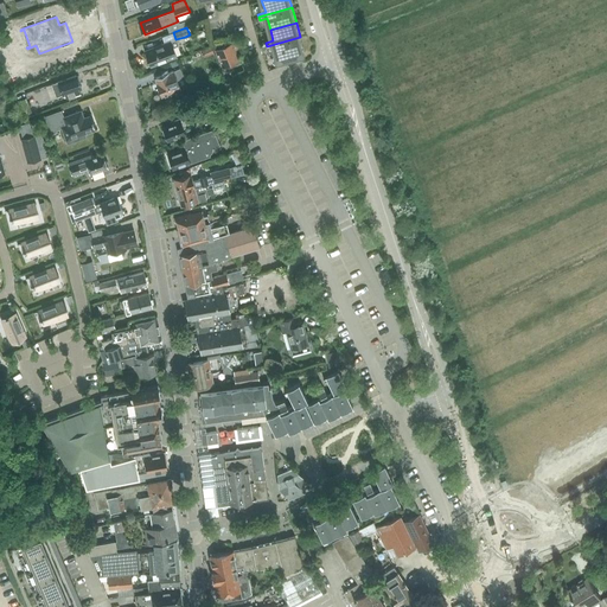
[(300,37),(267,46),(267,49),(275,48),(279,58),(305,51),(300,37)]
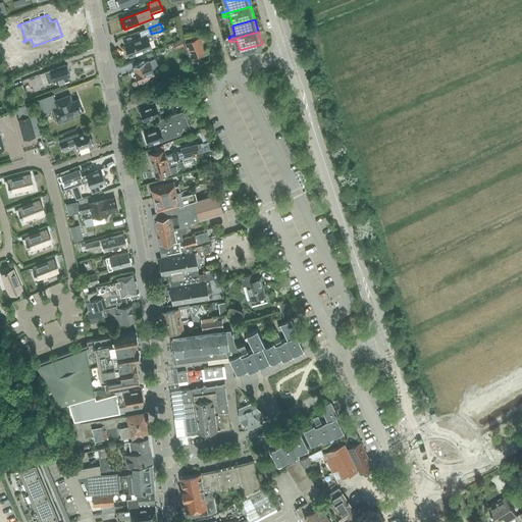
[(152,35),(125,44),(129,55),(147,49),(147,48),(149,47),(147,42),(154,39),(152,35)]
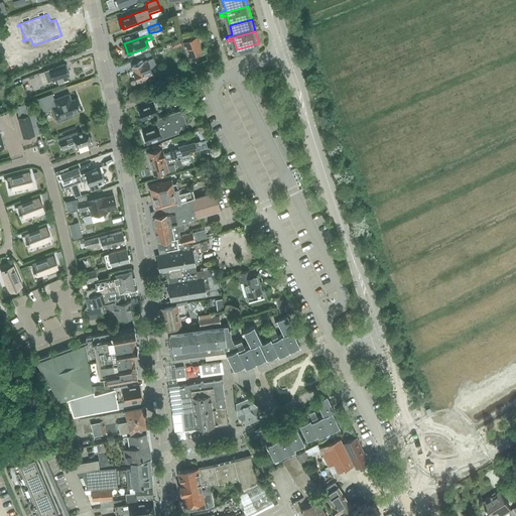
[(182,43),(188,57),(203,52),(199,42),(197,38),(197,37),(182,43)]
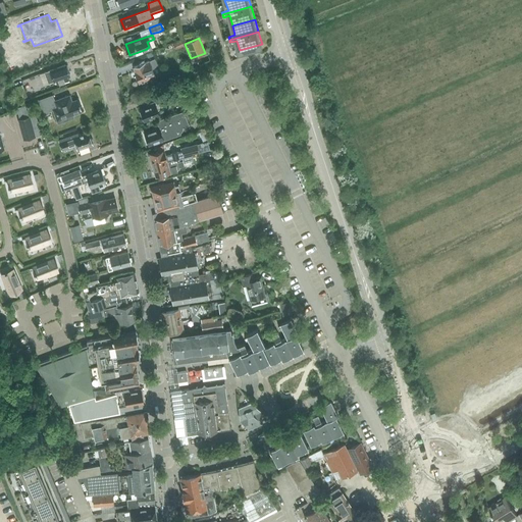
[(150,60),(134,67),(136,70),(135,71),(139,82),(148,79),(150,85),(158,81),(156,75),(154,70),(159,68),(155,58),(150,60)]
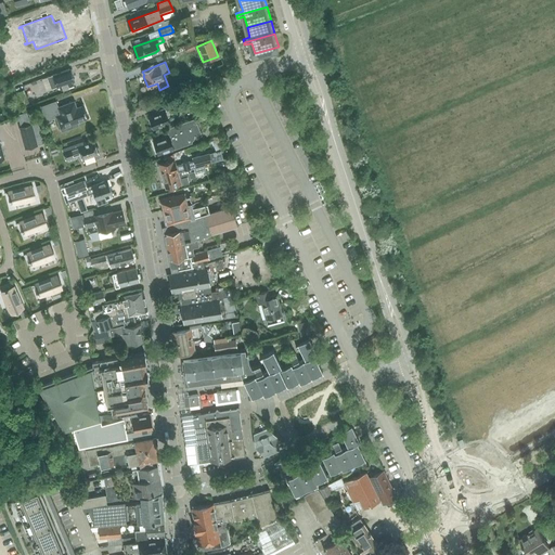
[(52,89),(59,87),(61,86),(62,89),(74,85),(72,80),(74,80),(71,69),(48,77),(52,89)]
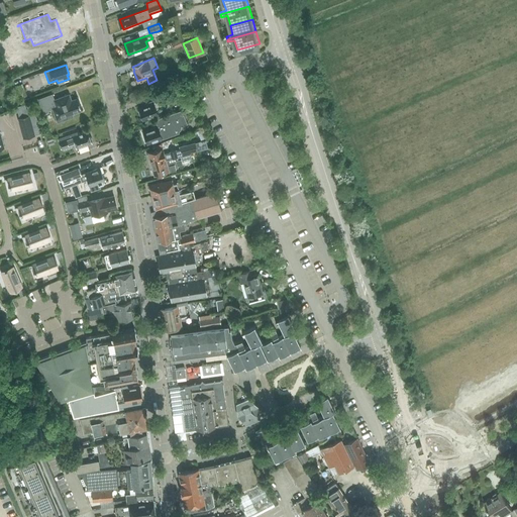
[(26,95),(22,84),(15,87),(20,98),(26,95)]
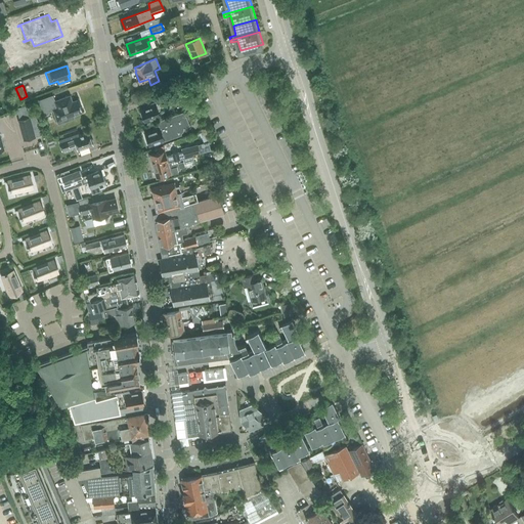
[(142,110),(141,108),(141,110),(142,113),(140,113),(143,119),(144,119),(145,121),(146,121),(146,120),(154,117),(154,119),(161,116),(159,110),(168,106),(166,103),(176,99),(172,88),(162,92),(164,98),(147,104),(148,106),(142,110)]
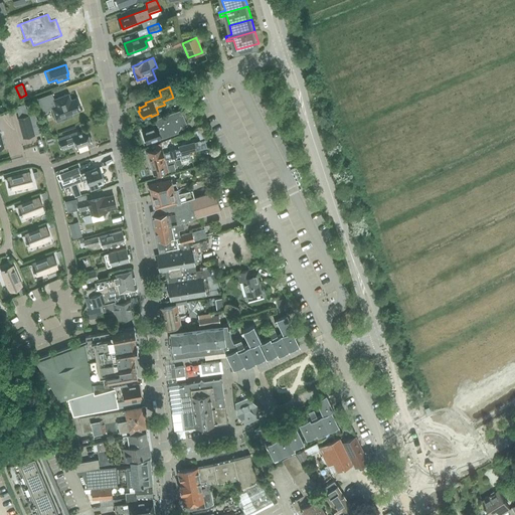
[(81,110),(76,98),(71,100),(68,94),(52,101),(49,95),(38,99),(42,112),(52,108),(56,119),(81,110)]
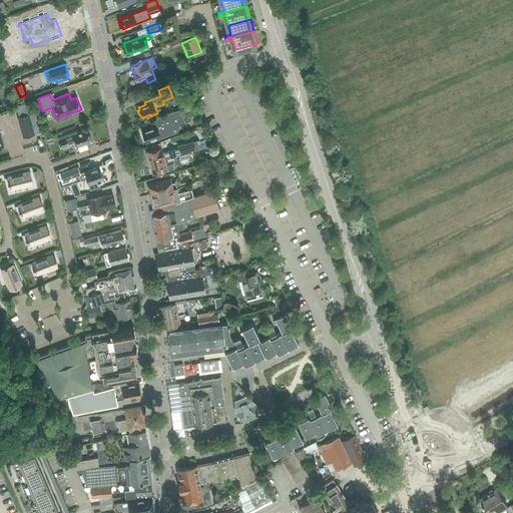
[(180,108),(163,115),(153,118),(155,124),(152,125),(153,127),(144,130),(143,130),(142,130),(143,133),(142,133),(144,139),(145,138),(147,141),(147,140),(154,138),(154,139),(177,131),(176,130),(177,130),(178,128),(179,127),(179,126),(179,124),(185,122),(180,108)]
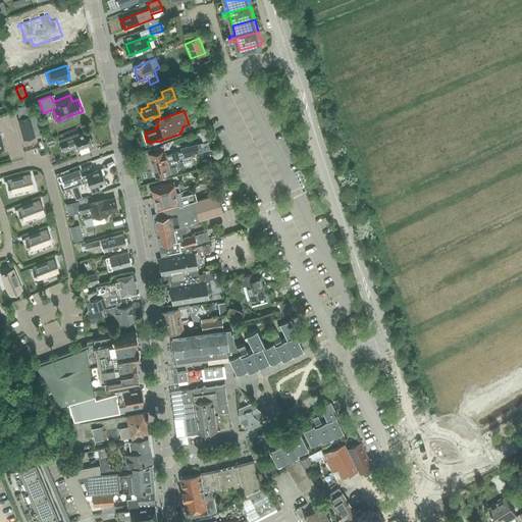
[(30,117),(19,119),(25,139),(35,137),(30,117)]
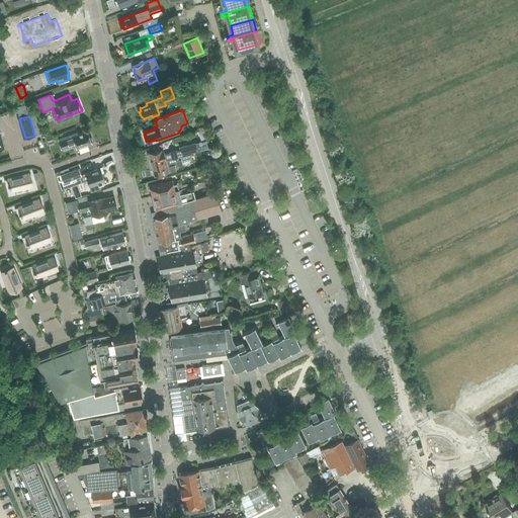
[(42,127),(49,138),(52,136),(48,126),(49,126),(48,124),(42,127)]
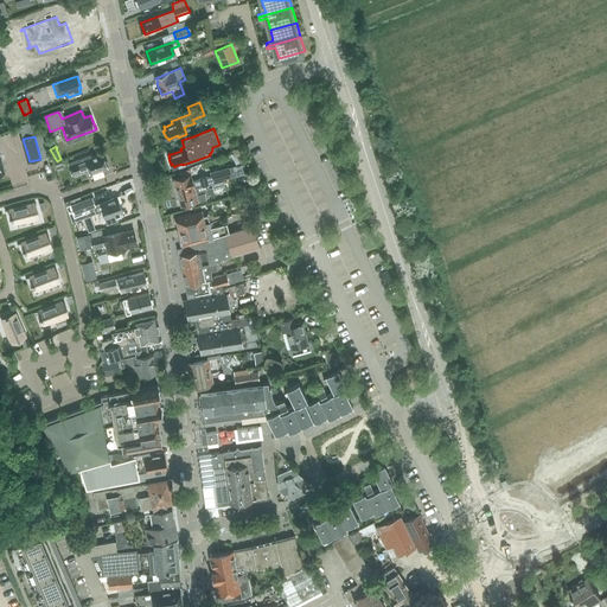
[(90,174),(108,168),(102,154),(93,157),(93,155),(69,164),(72,174),(88,168),(90,174)]
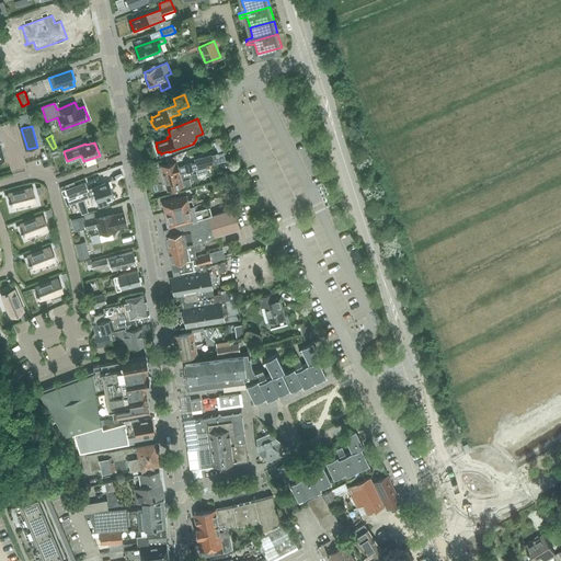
[(162,167),(160,167),(161,172),(163,172),(164,178),(180,173),(206,167),(206,165),(214,163),(212,155),(195,160),(195,162),(192,163),(192,162),(184,164),(184,165),(178,167),(176,161),(169,163),(168,163),(161,164),(162,167)]
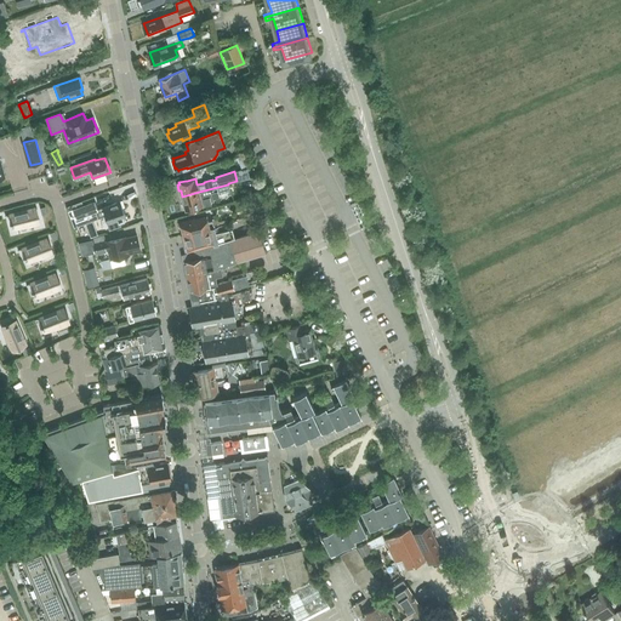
[(199,192),(182,197),(184,203),(182,204),(184,209),(186,209),(186,210),(203,206),(211,204),(211,201),(214,201),(214,199),(220,197),(218,194),(231,192),(228,184),(199,192)]
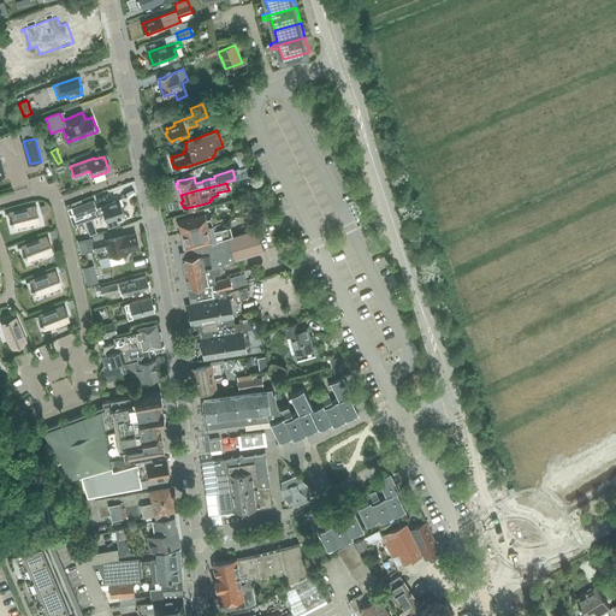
[(72,207),(67,209),(73,226),(94,218),(92,212),(95,211),(98,209),(94,200),(94,199),(72,207)]
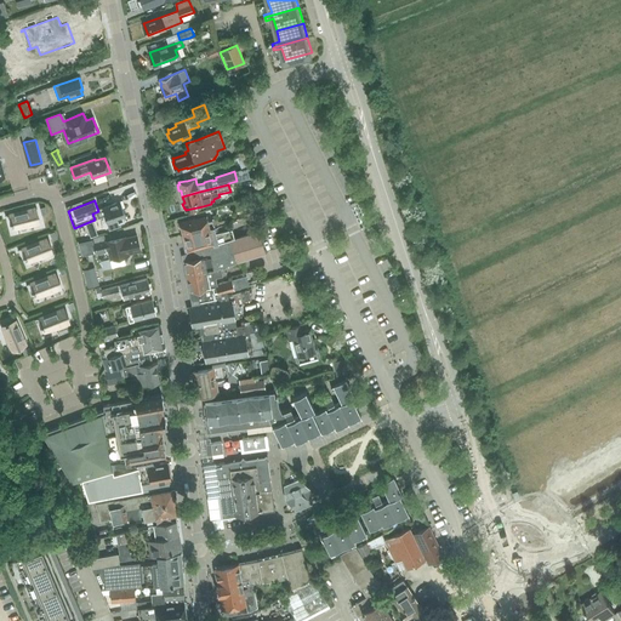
[(119,201),(102,208),(98,209),(102,217),(104,216),(107,223),(118,220),(119,222),(124,221),(123,218),(125,217),(119,201)]
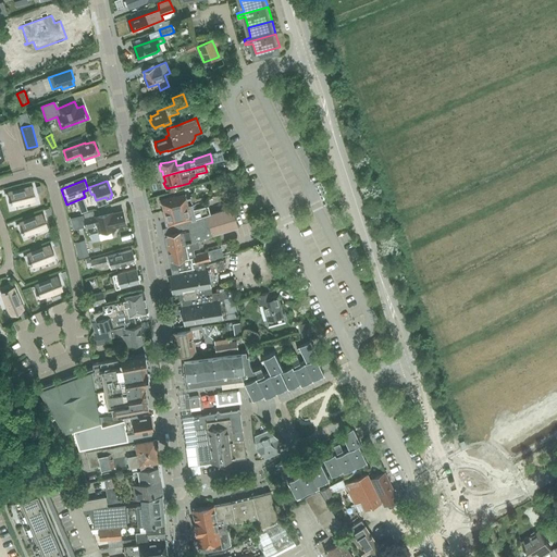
[(33,186),(4,194),(10,193),(11,199),(10,199),(11,201),(12,205),(27,202),(34,200),(35,200),(33,193),(32,187),(33,187),(33,186)]
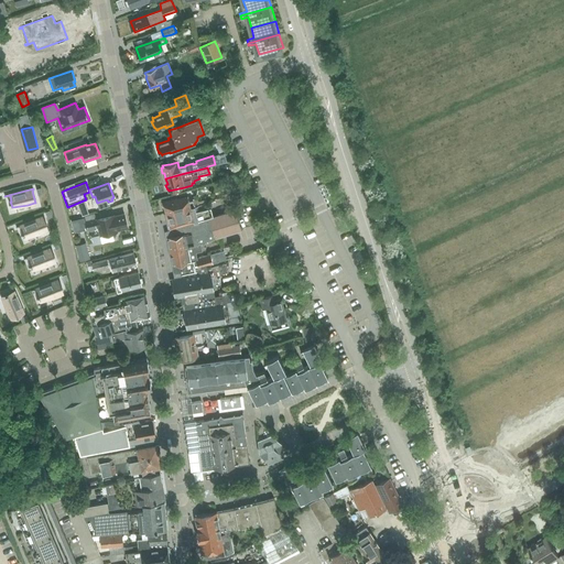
[(165,208),(166,214),(182,208),(182,207),(194,204),(193,199),(190,201),(188,196),(180,198),(163,203),(164,204),(163,205),(163,207),(165,208)]
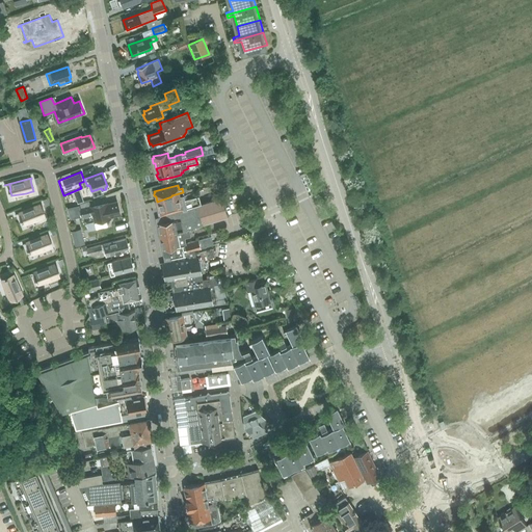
[(171,196),(157,202),(160,216),(187,208),(201,204),(198,194),(185,197),(184,193),(184,192),(183,192),(171,195),(171,196)]
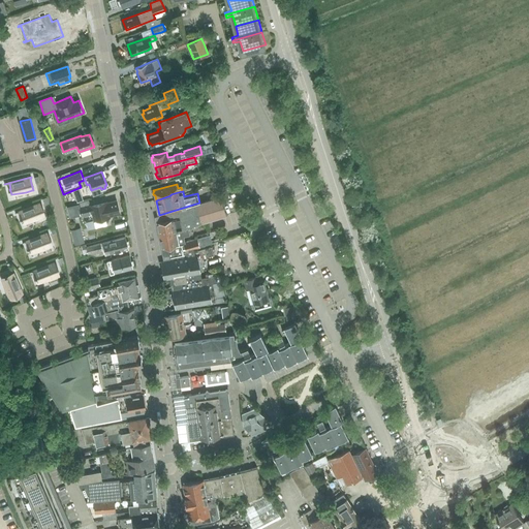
[(155,217),(160,240),(183,235),(184,237),(190,236),(188,228),(207,221),(226,215),(220,197),(199,204),(199,203),(186,207),(159,215),(155,217)]
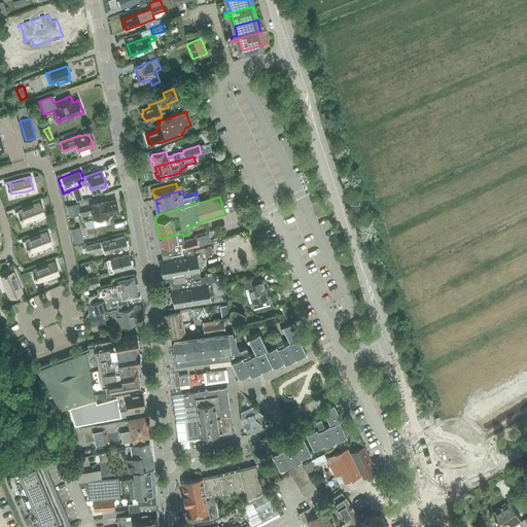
[(78,204),(67,206),(69,217),(79,215),(80,215),(92,212),(94,219),(102,217),(101,216),(119,212),(116,200),(90,206),(90,204),(79,207),(78,204)]
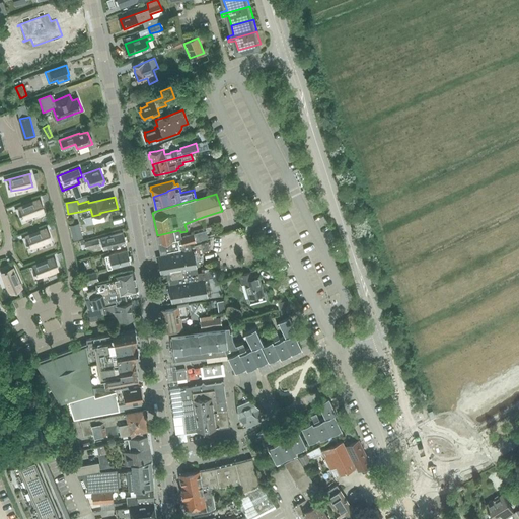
[(40,199),(14,209),(15,210),(19,208),(21,213),(20,213),(21,216),(22,215),(23,218),(38,214),(43,212),(44,212),(42,206),(41,206),(39,201),(41,200),(40,199)]
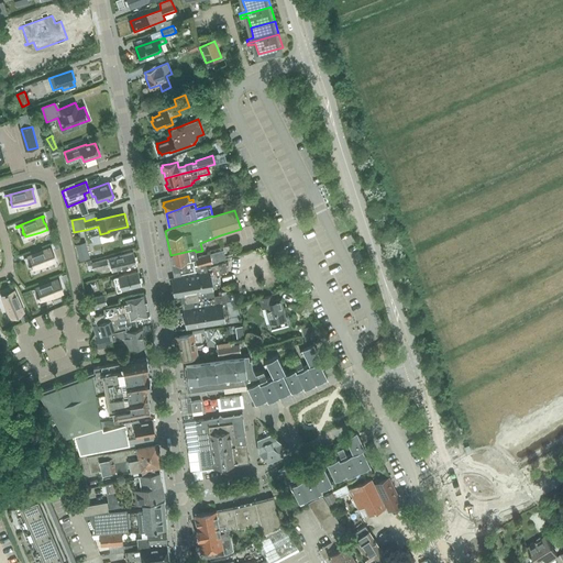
[(89,258),(86,242),(76,245),(79,261),(89,258)]
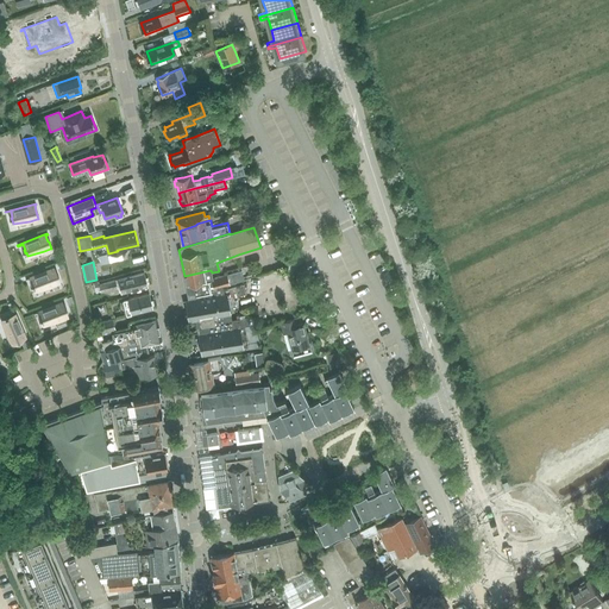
[(56,268),(25,280),(26,281),(31,278),(33,284),(32,284),(33,288),(35,287),(36,290),(52,286),(58,283),(60,283),(57,276),(56,276),(54,270),(56,269),(56,268)]
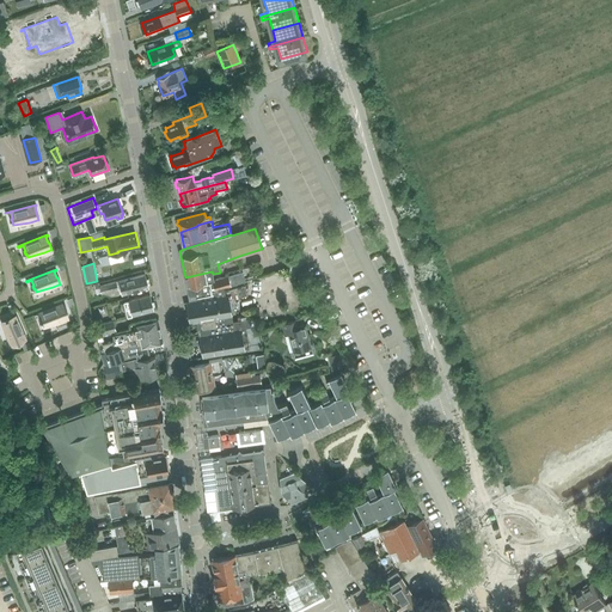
[(185,277),(190,301),(225,294),(225,292),(232,288),(231,286),(245,281),(243,271),(214,280),(213,274),(212,271),(185,277)]
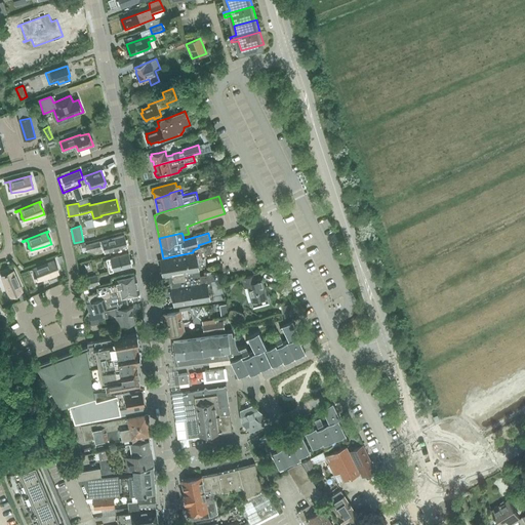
[(124,235),(104,240),(102,241),(99,242),(99,241),(85,245),(85,243),(81,244),(83,252),(87,251),(87,252),(102,248),(103,247),(105,252),(127,247),(124,235)]
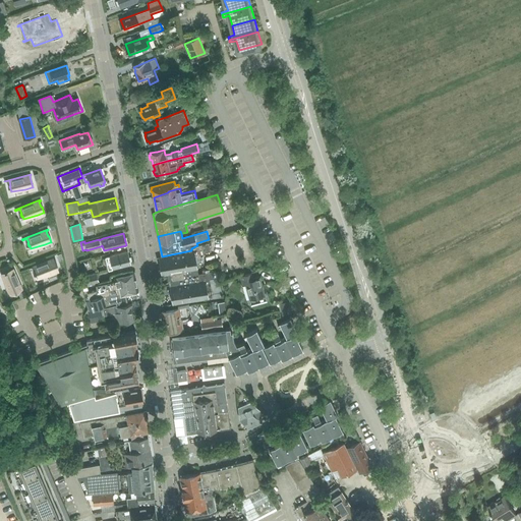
[(164,275),(170,274),(195,269),(197,281),(204,280),(214,278),(213,271),(198,274),(195,255),(211,251),(209,242),(197,245),(191,248),(191,250),(162,256),(161,256),(164,275)]
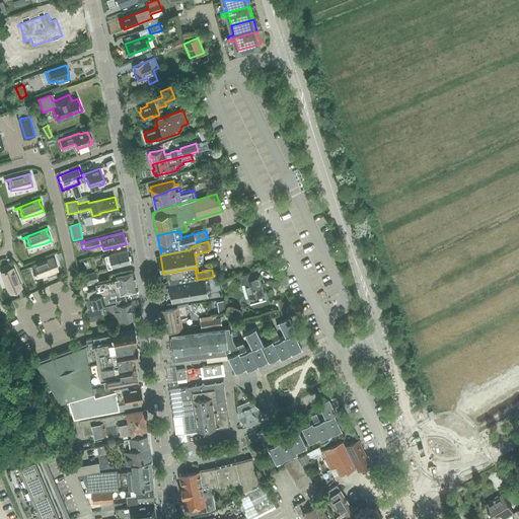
[(105,256),(108,268),(131,263),(128,250),(105,256)]
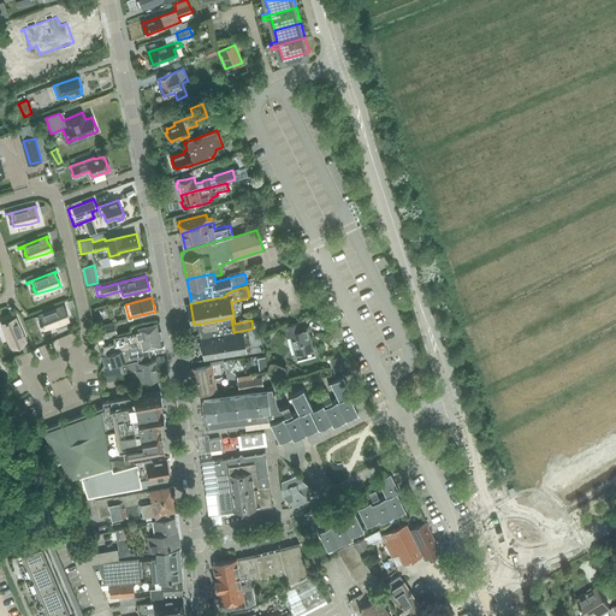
[(65,306),(35,318),(40,317),(42,323),(41,323),(42,325),(43,325),(45,329),(61,324),(67,320),(67,321),(69,320),(66,313),(65,313),(63,307),(65,307),(65,306)]
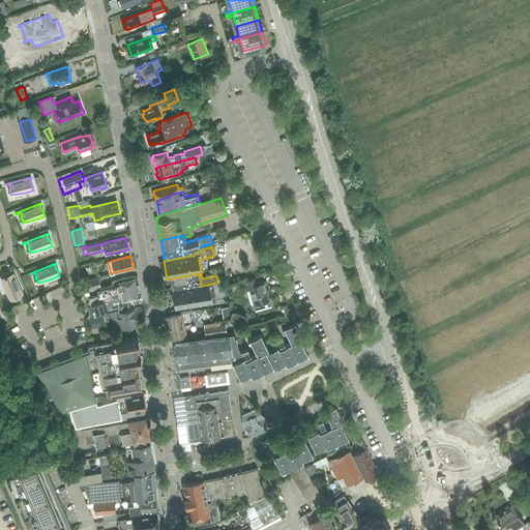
[(5,277),(2,278),(7,293),(10,298),(9,298),(10,299),(17,296),(22,294),(22,295),(23,295),(11,269),(10,270),(12,274),(7,276),(7,275),(5,276),(5,277)]
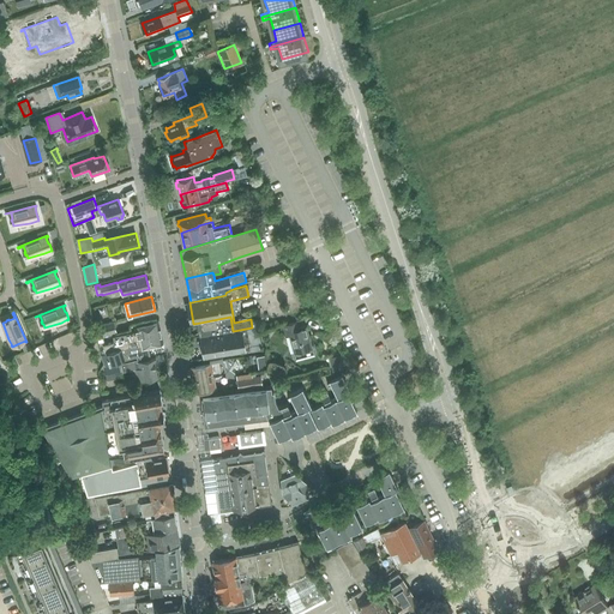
[(200,323),(203,337),(233,331),(230,317),(200,323)]
